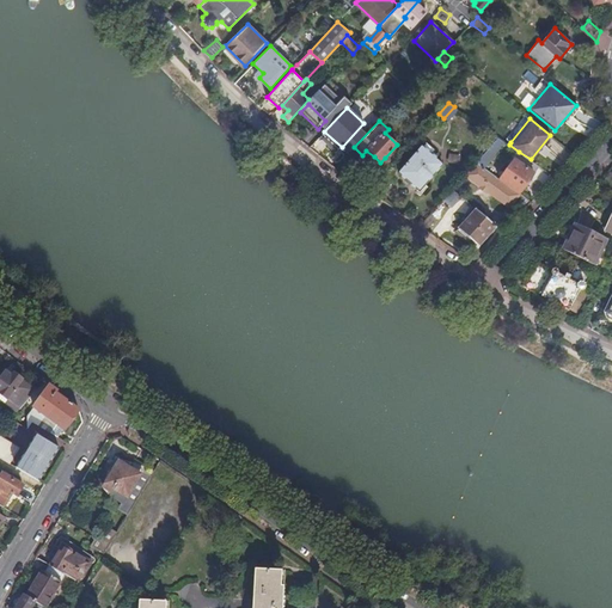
[(311,133),(303,141),(310,147),(319,136),(316,133),(311,133)]
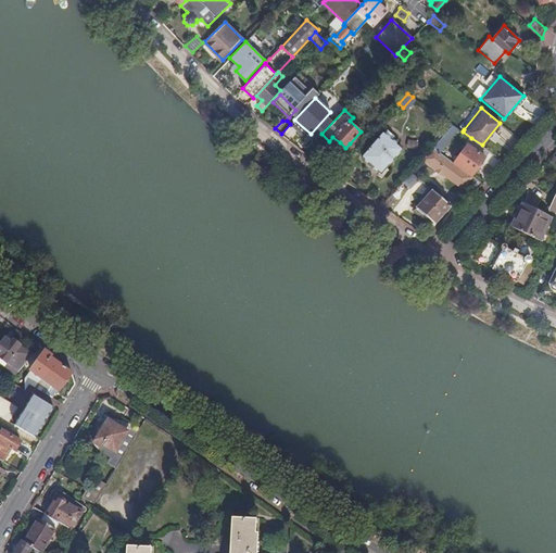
[(431,147),(440,152),(457,128),(451,124),(431,147)]
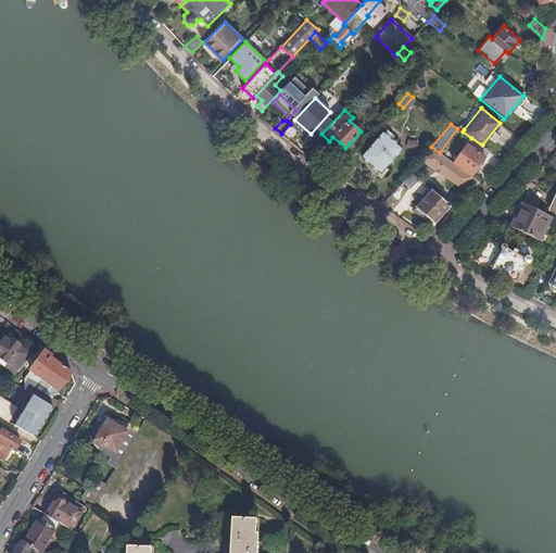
[(382,132),(362,155),(381,172),(401,148),(382,132)]
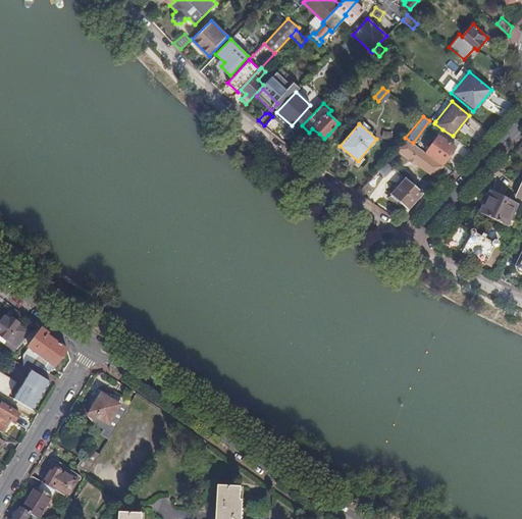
[(425,152),(442,163),(459,141),(453,136),(442,130),(425,152)]
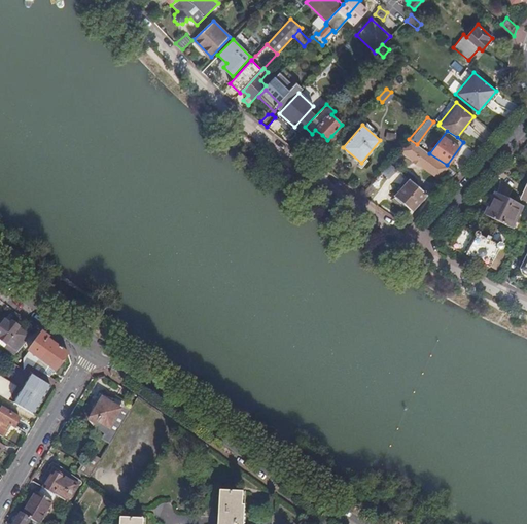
[(327,140),(322,135),(320,138),(327,145),(335,138),(331,136),(327,140)]
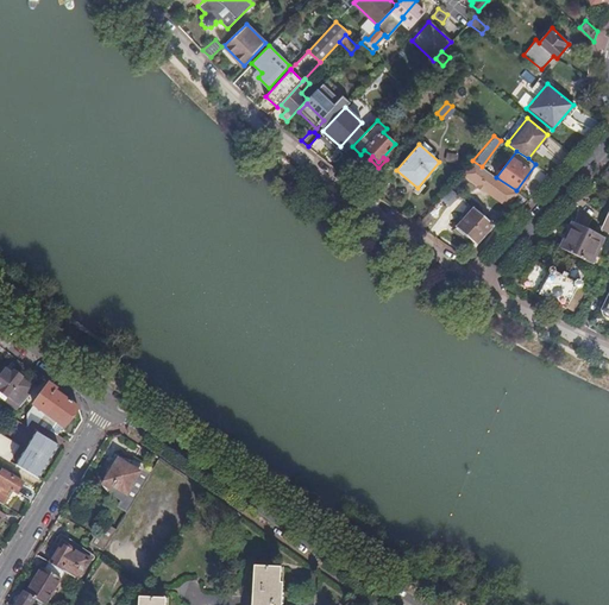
[(472,161),(462,172),(507,203),(516,190),(496,177),(482,166),(472,161)]
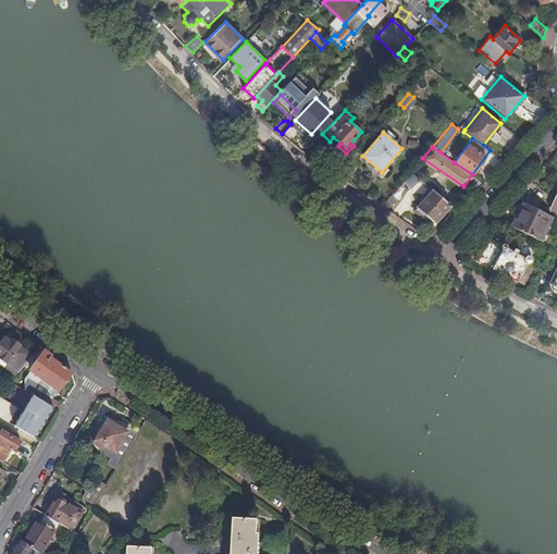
[(417,207),(430,192),(428,188),(422,194),(423,195),(412,209),(426,222),(430,218),(417,207)]
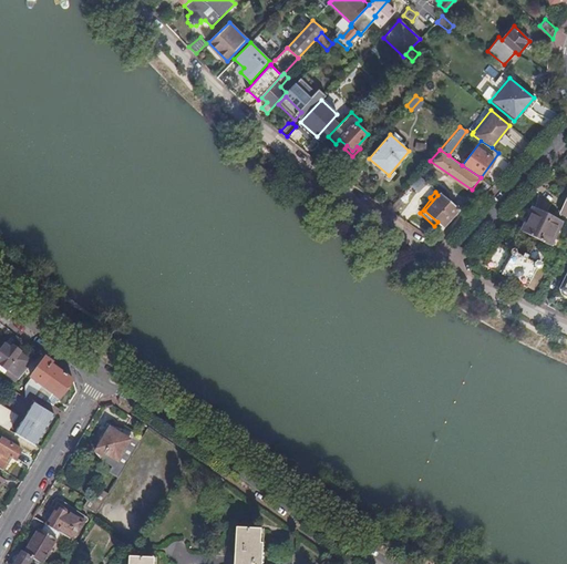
[(440,193),(437,195),(424,211),(437,222),(443,227),(459,209),(440,193)]
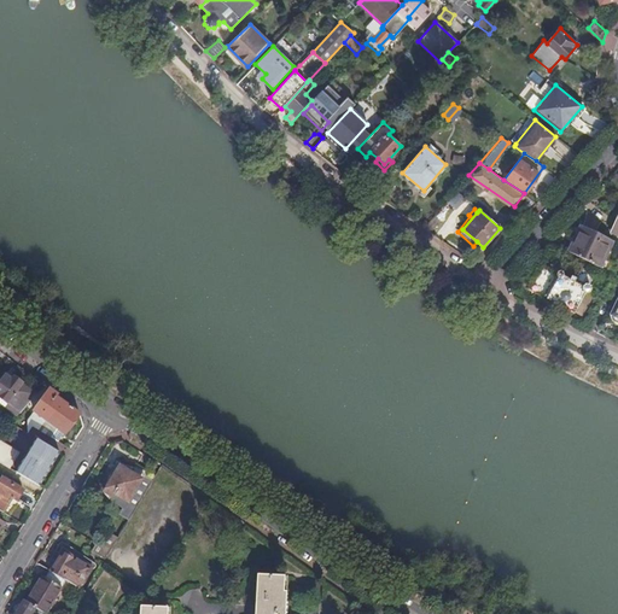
[(613,240),(581,224),(569,251),(600,267),(613,240)]
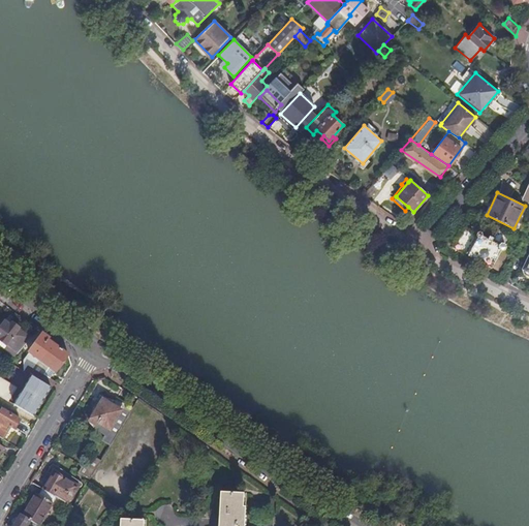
[(468,228),(463,226),(452,248),(459,251),(459,250),(461,251),(461,252),(467,256),(468,255),(491,267),(492,267),(494,268),(497,263),(499,264),(505,252),(504,251),(504,250),(505,249),(505,247),(505,245),(506,243),(509,244),(512,237),(496,228),(496,229),(494,228),(490,236),(471,225),(471,227),(469,226),(468,228)]
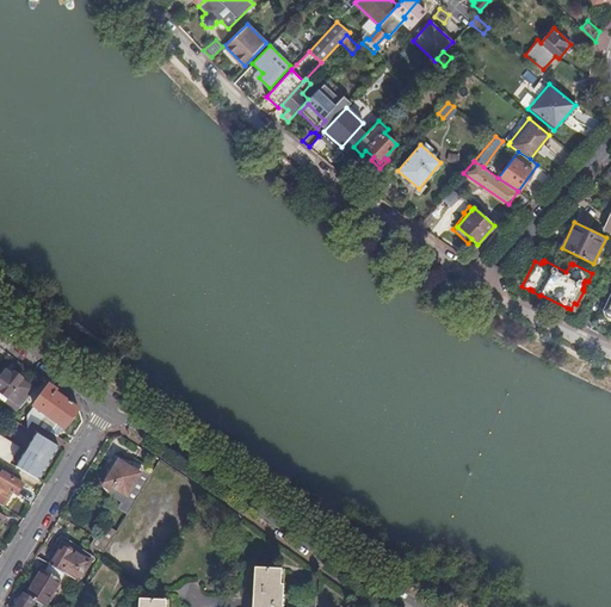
[(6,401),(18,410),(36,389),(23,379),(24,378),(14,371),(12,375),(6,370),(0,377),(0,391),(8,397),(6,401)]
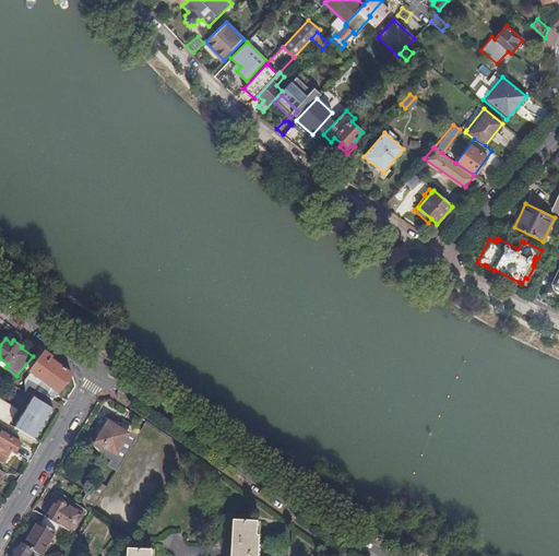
[(23,382),(25,390),(28,386),(30,383),(52,397),(57,389),(60,391),(73,374),(52,358),(54,356),(46,352),(23,382)]
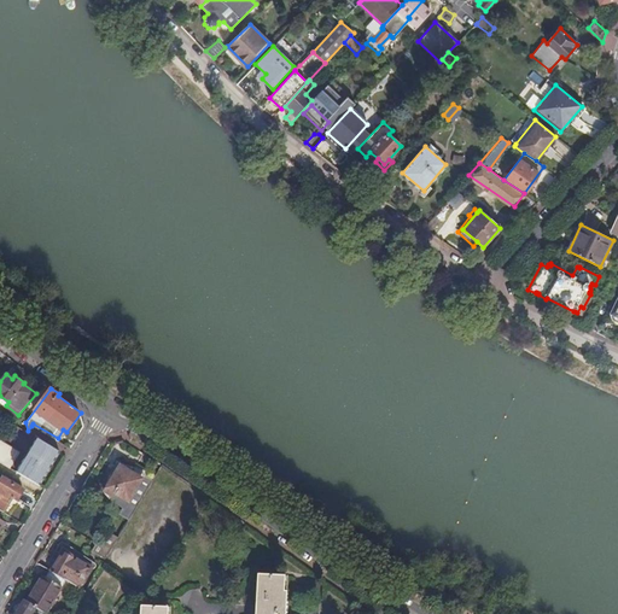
[(38,437),(17,471),(40,484),(60,450),(38,437)]
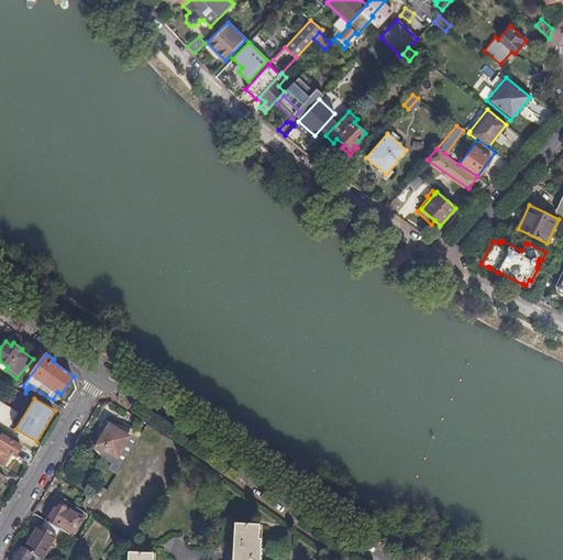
[(0,419),(10,425),(19,410),(0,399),(0,419)]
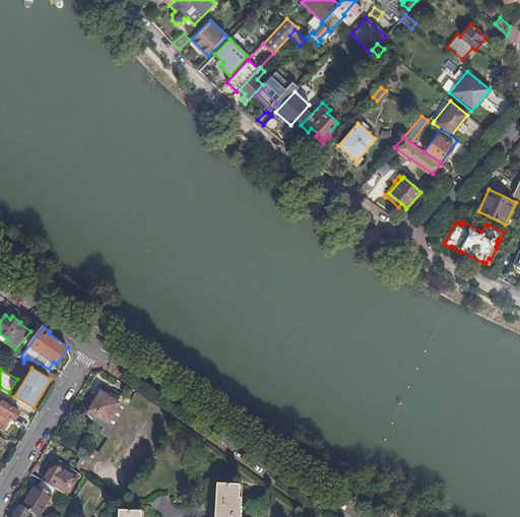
[(115,417),(125,401),(118,397),(119,394),(110,388),(108,391),(96,385),(91,393),(93,394),(86,405),(95,410),(93,412),(104,418),(101,425),(108,429),(115,417)]
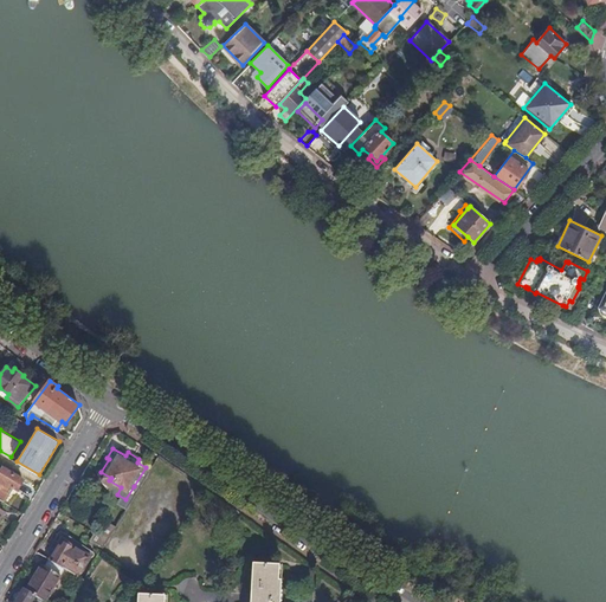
[(4,466),(0,472),(0,497),(5,500),(14,486),(18,489),(24,479),(4,466)]
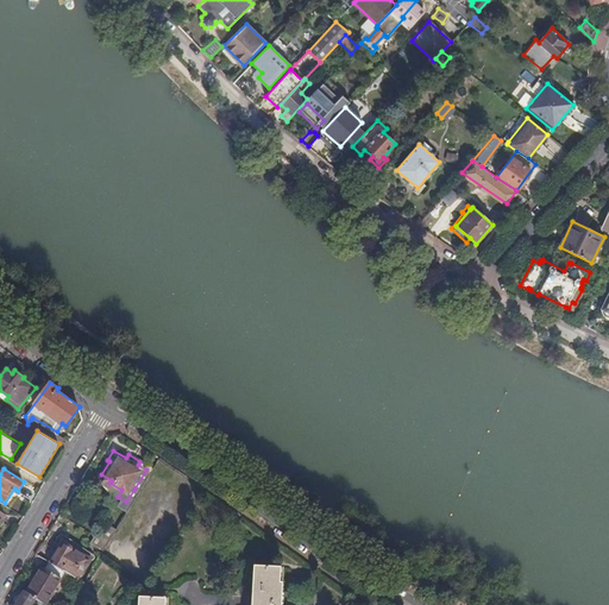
[(99,536),(108,543),(115,530),(106,524),(99,536)]
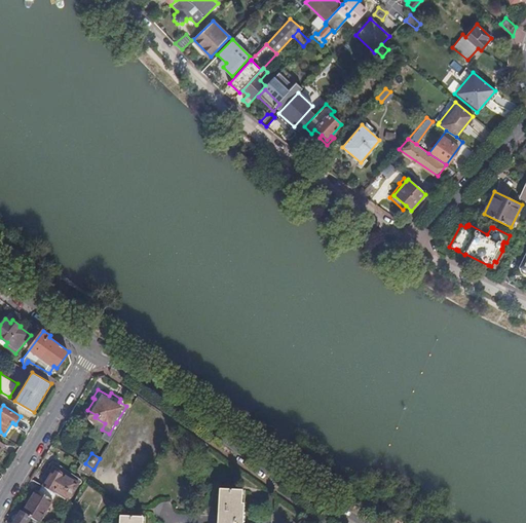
[(85,463),(82,462),(78,469),(89,476),(94,470),(85,463)]
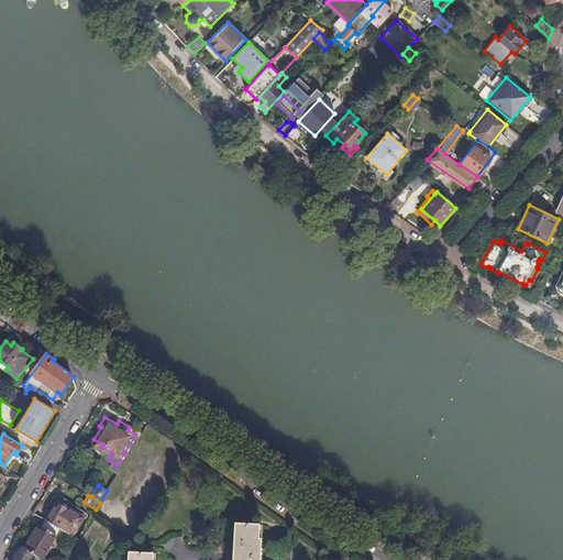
[(58,503),(47,519),(72,535),(83,517),(58,503)]
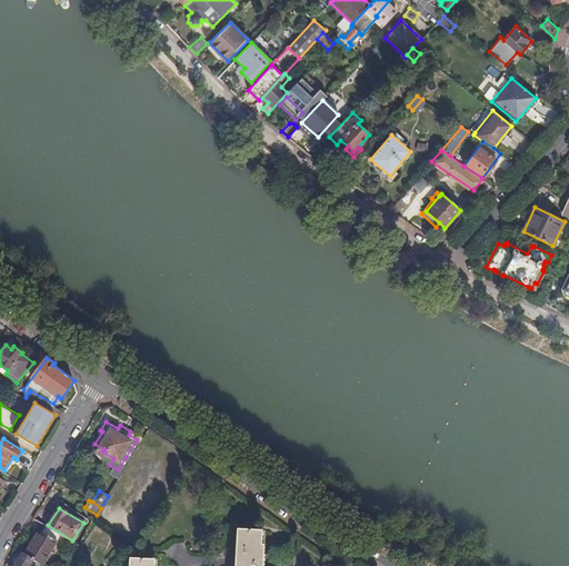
[(236,565),(262,565),(265,543),(262,543),(262,528),(238,527),(236,565)]
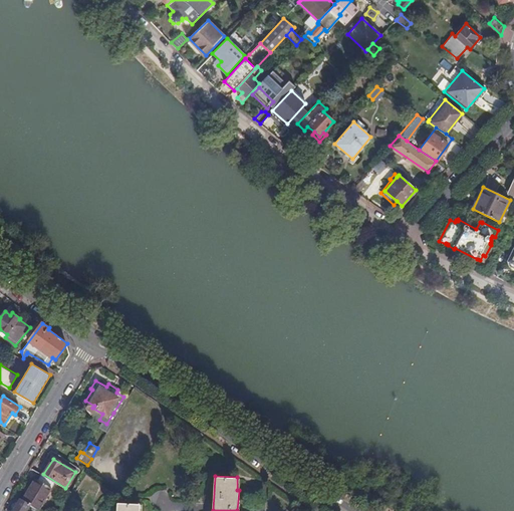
[(30,504),(38,509),(51,488),(35,477),(22,499),(30,504)]
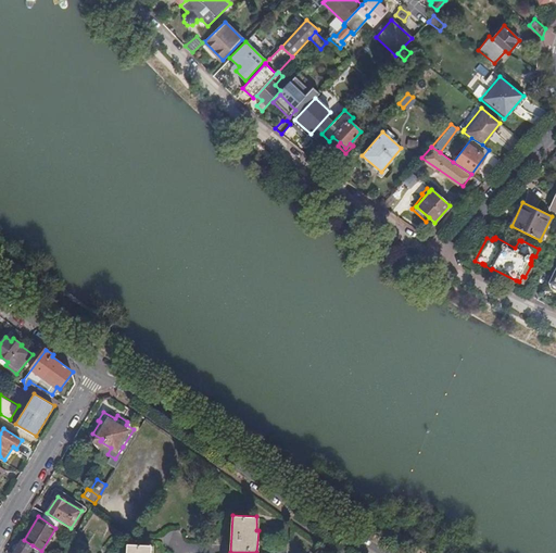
[(24,540),(22,539),(12,552),(27,552),(33,545),(24,540)]
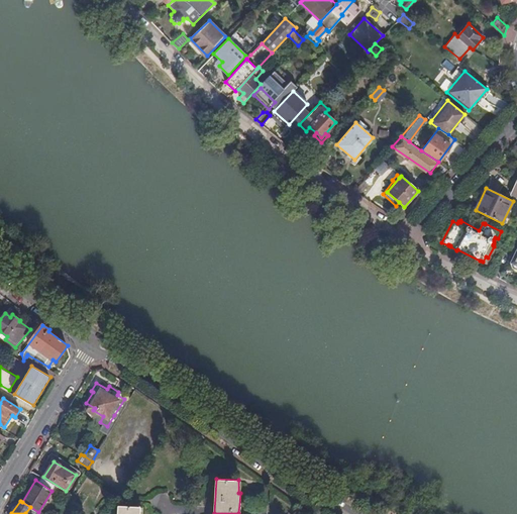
[(140,513),(141,507),(118,505),(118,513),(140,513)]
